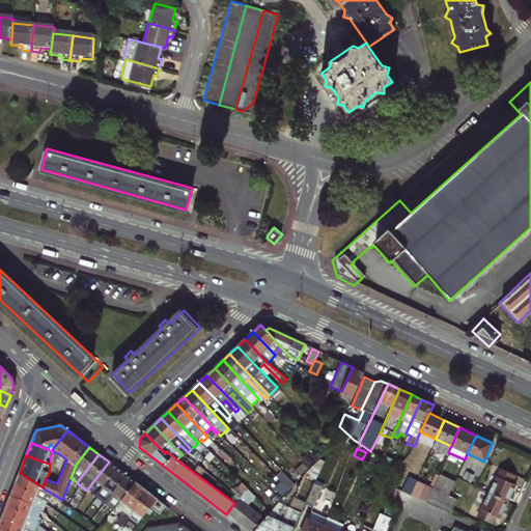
[(94,497),(117,468),(109,462),(86,491),(94,497)]
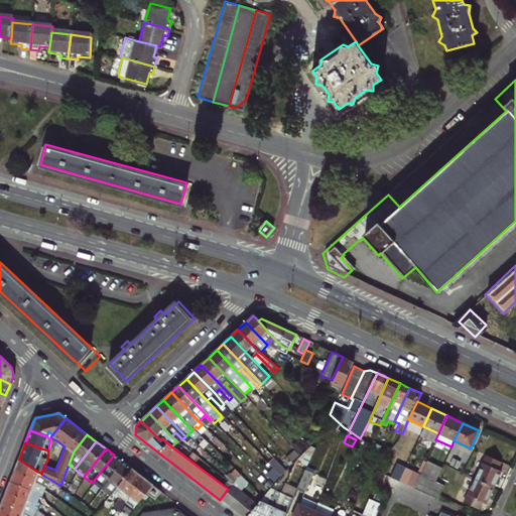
[(300,455),(295,449),(288,457),(293,462),(300,455)]
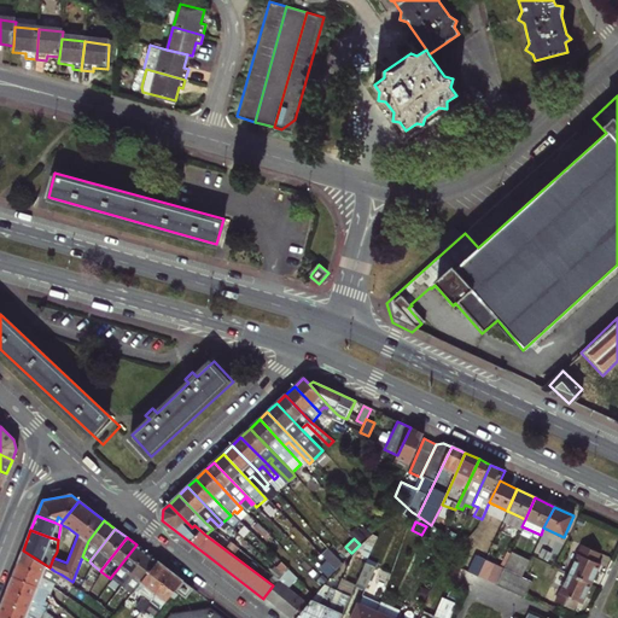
[(147,554),(136,544),(110,578),(122,587),(147,554)]
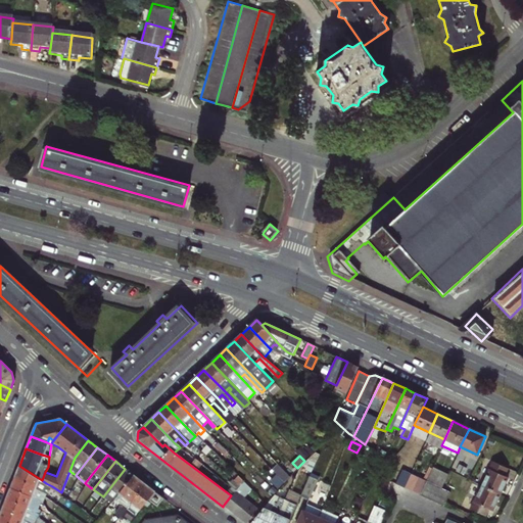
[(494,463),(483,486),(500,494),(508,477),(505,476),(508,469),(494,463)]
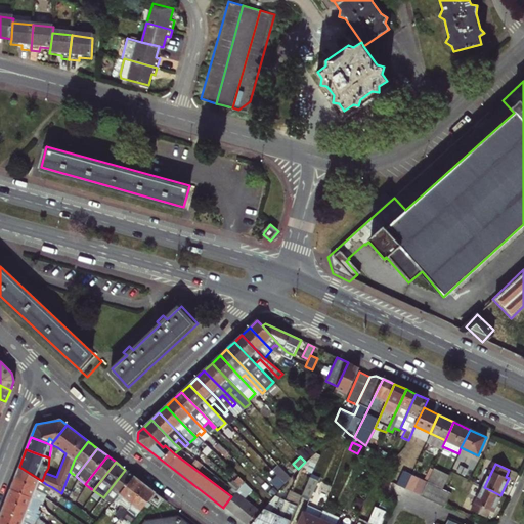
[(42,481),(19,467),(14,479),(36,488),(35,490),(43,493),(46,484),(42,481)]
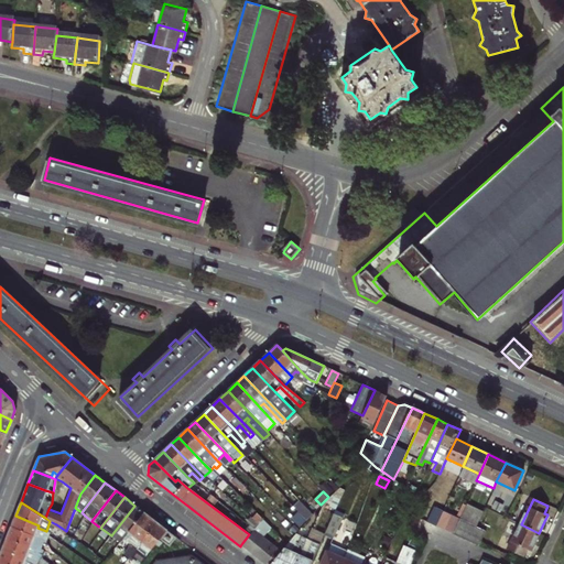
[(465,503),(457,519),(475,527),(481,512),(465,503)]
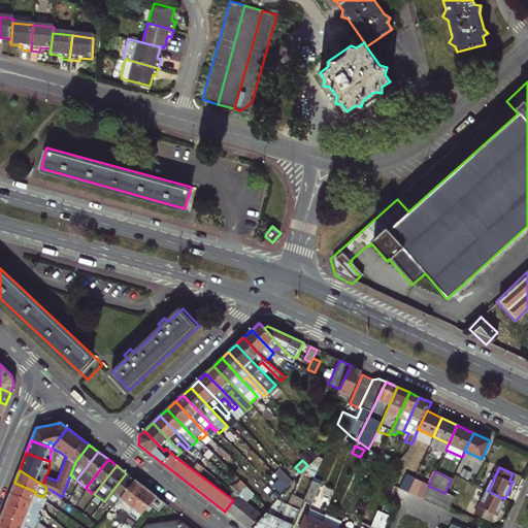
[(126,473),(104,501),(113,508),(117,504),(135,481),(126,473)]
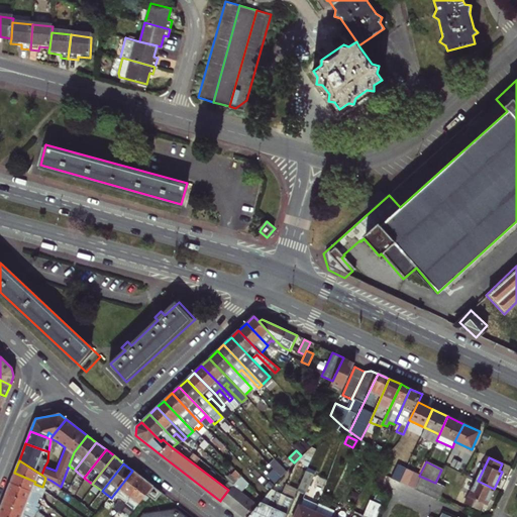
[(278,471),(285,476),(289,470),(282,464),(278,471)]
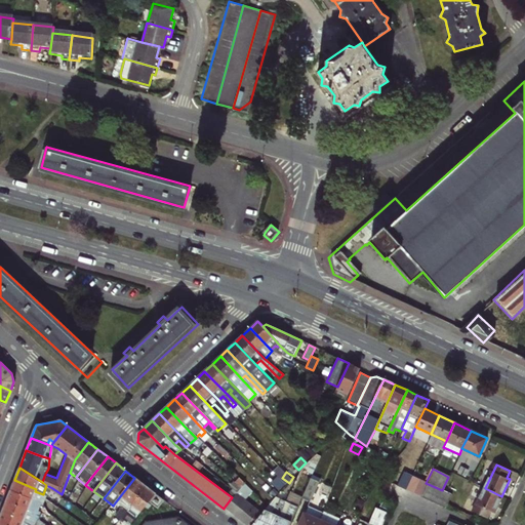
[(412,492),(418,480),(411,477),(405,489),(412,492)]
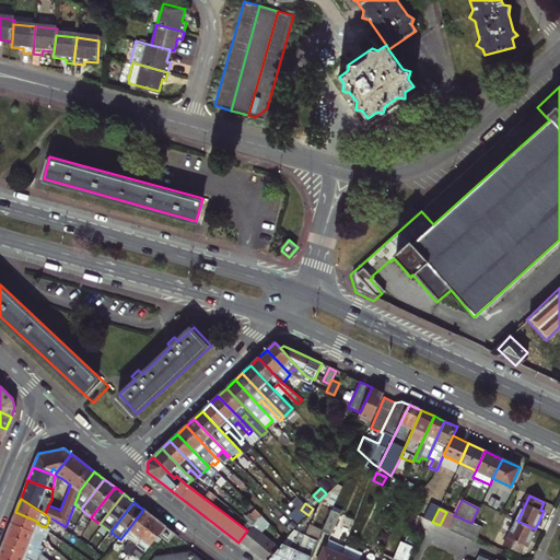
[(156,520),(143,510),(124,535),(130,540),(126,546),(131,551),(156,520)]
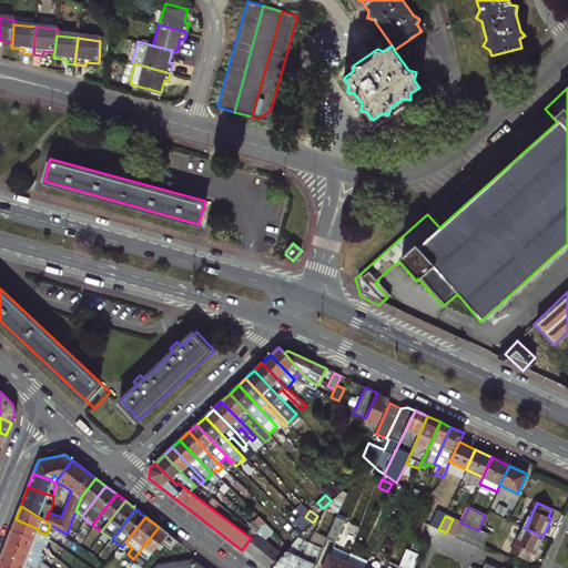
[(345,521),(336,517),(327,536),(337,540),(345,521)]
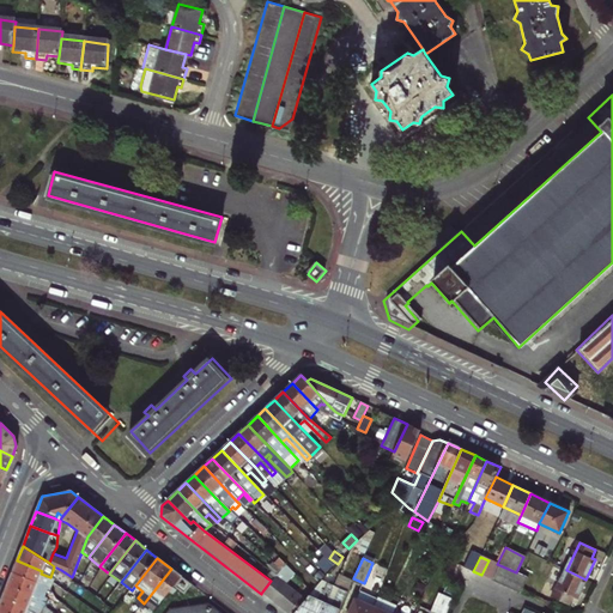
[(42,571),(17,560),(12,572),(37,583),(41,574),(42,571)]
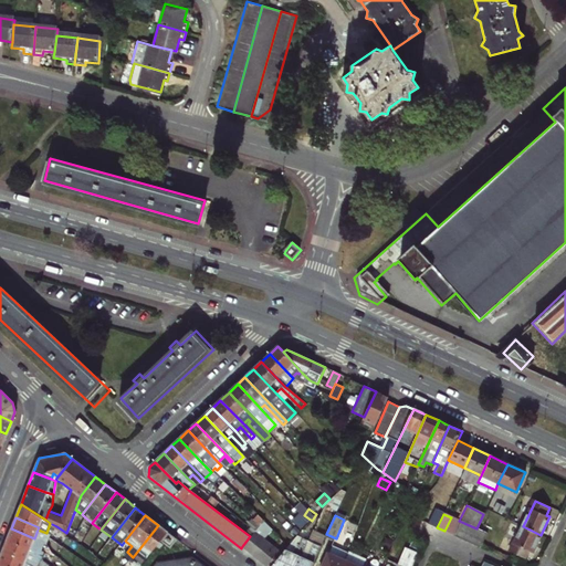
[(485,533),(477,528),(459,521),(453,534),(480,546),(485,533)]
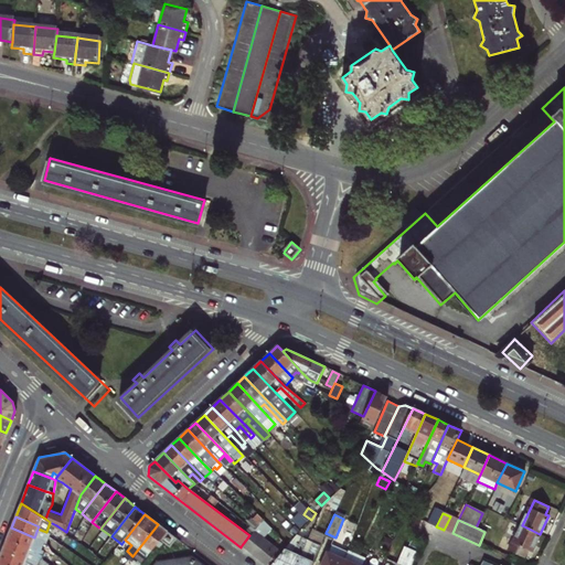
[(152,552),(161,541),(168,532),(158,524),(132,556),(138,560),(142,554),(148,558),(152,552)]
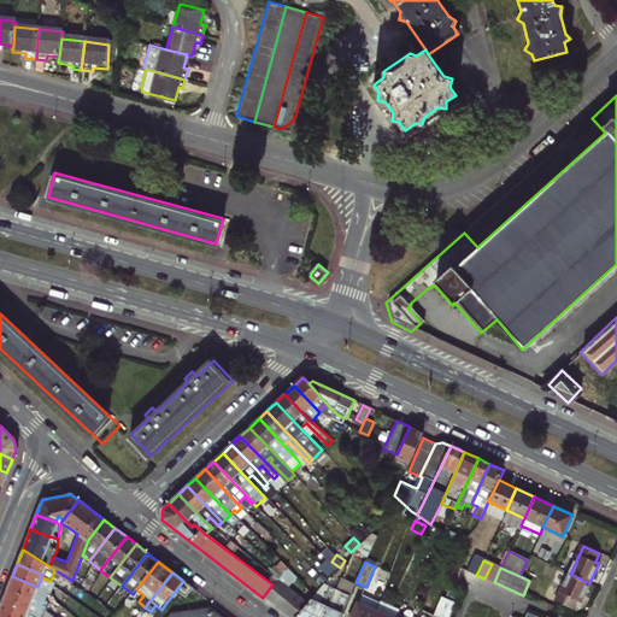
[(69,591),(72,581),(62,574),(59,582),(69,591)]
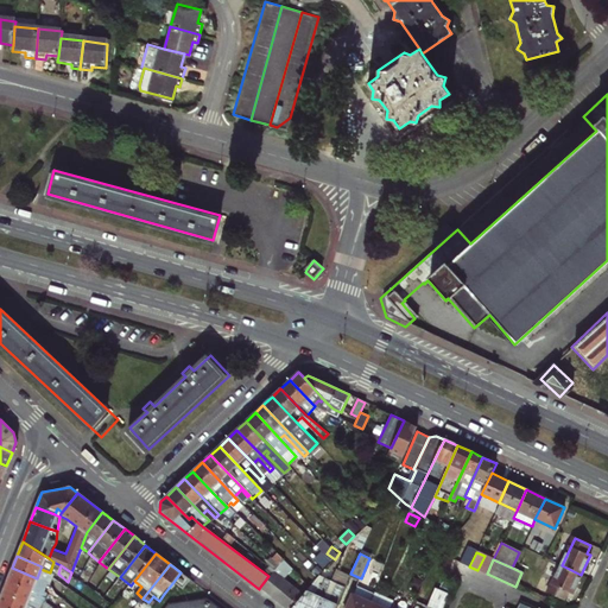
[(572,594),(581,575),(562,565),(549,593),(565,600),(569,593),(572,594)]
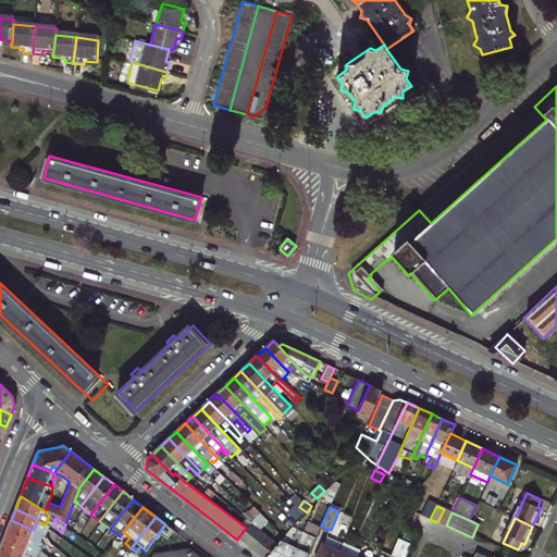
[(34,530),(11,520),(7,532),(31,541),(34,530)]
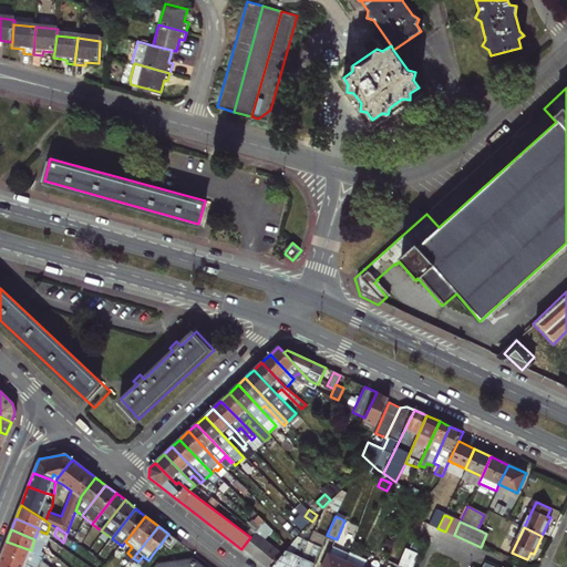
[(47,534),(38,531),(34,539),(43,543),(45,537),(47,534)]
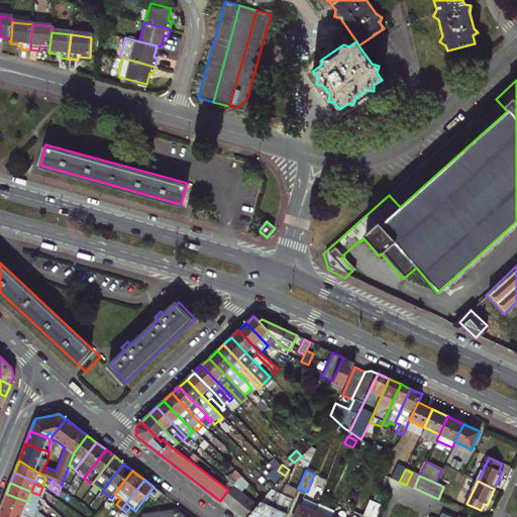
[(221,499),(244,516),(246,516),(256,506),(231,486),(228,490),(221,499)]
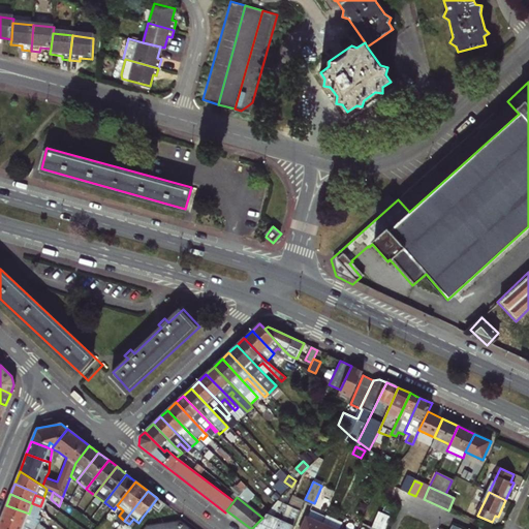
[(159,512),(165,504),(157,498),(151,506),(159,512)]
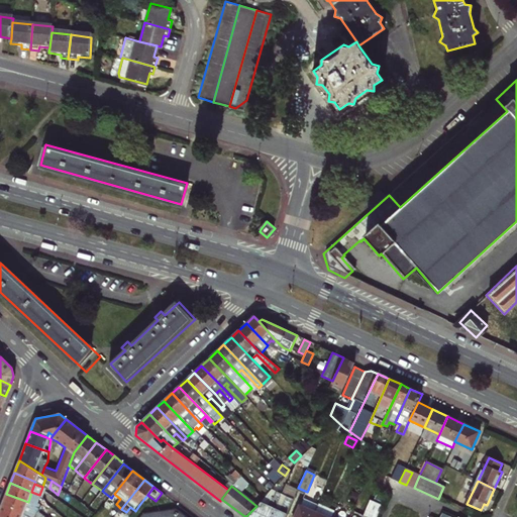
[(271,516),(275,509),(282,494),(271,489),(263,499),(256,506),(246,516),(271,516)]
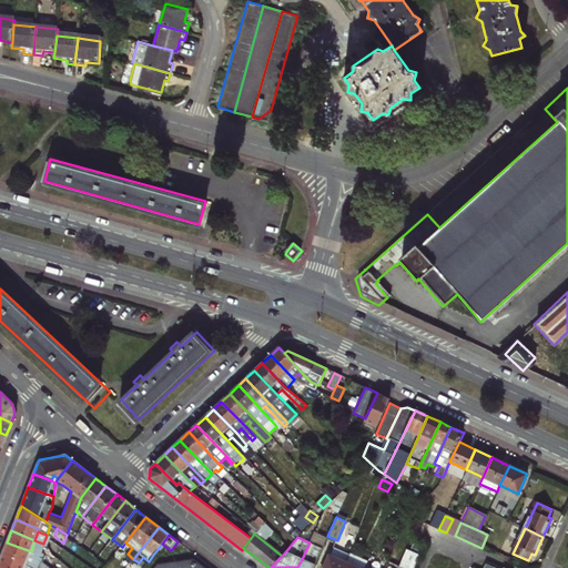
[(43,544),(34,540),(31,551),(36,553),(40,554),(42,548),(43,544)]
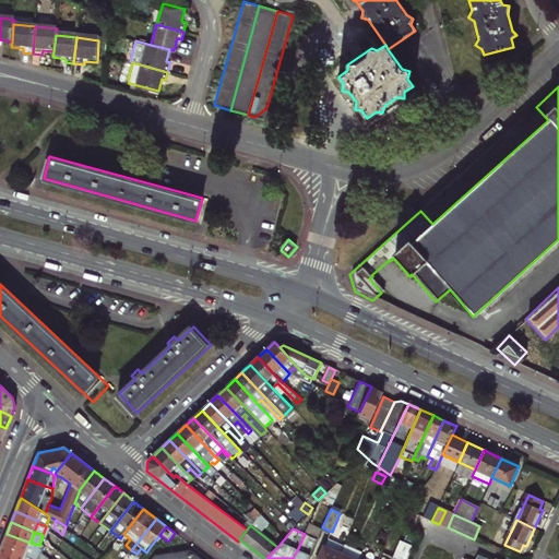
[(2,545),(25,555),(31,556),(30,558),(32,558),(36,558),(39,551),(37,550),(34,548),(35,544),(31,543),(7,534),(2,545)]
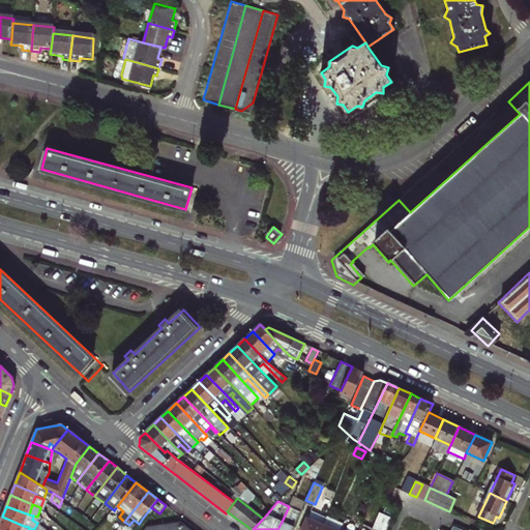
[(294,508),(289,506),(282,522),(287,524),(294,508)]
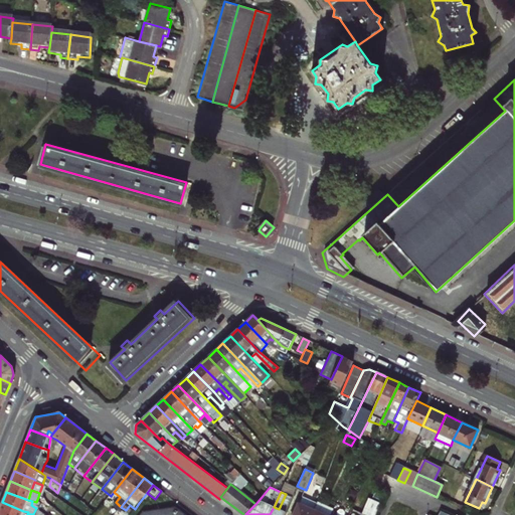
[(279,509),(274,507),(270,514),(284,514),(293,498),(286,494),(279,509)]
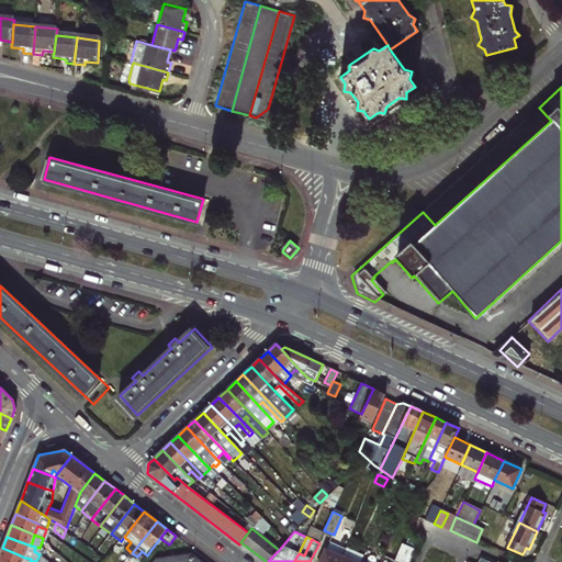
[(319,561),(340,561),(345,552),(346,548),(332,541),(327,549),(326,549),(319,561)]
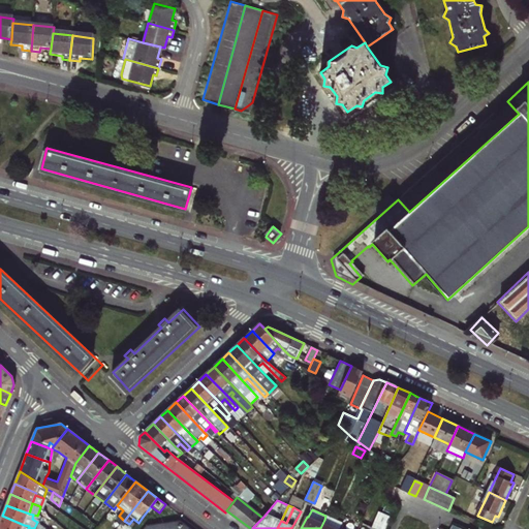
[(380,511),(373,527),(377,528),(383,528),(390,516),(380,511)]
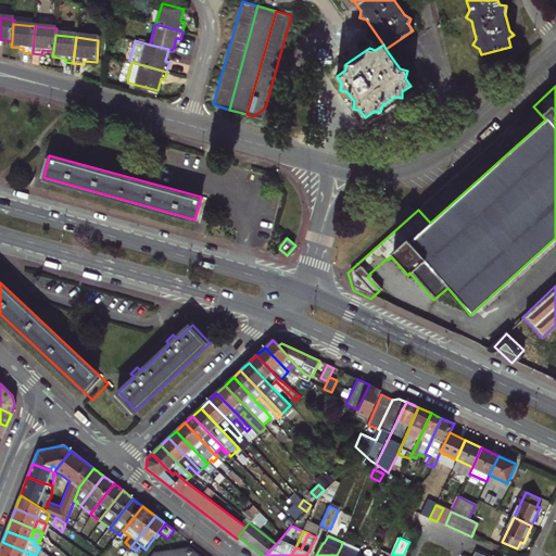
[(2,542),(0,546),(0,554),(5,555),(23,555),(25,552),(2,542)]
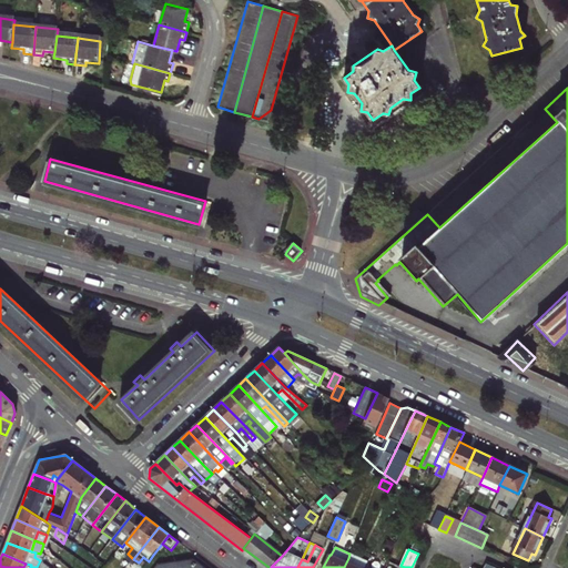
[(348,558),(344,567),(363,567),(366,560),(350,554),(348,558)]
